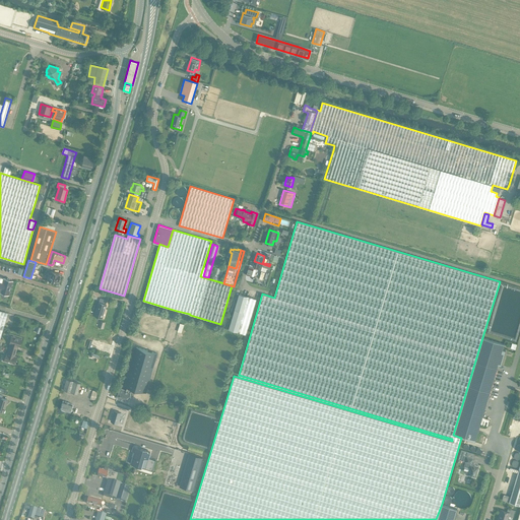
[(269,266),(254,261),(253,266),(260,269),(260,270),(265,272),(263,277),(261,277),(261,279),(266,281),(269,270),(267,269),(267,268),(268,268),(269,266)]
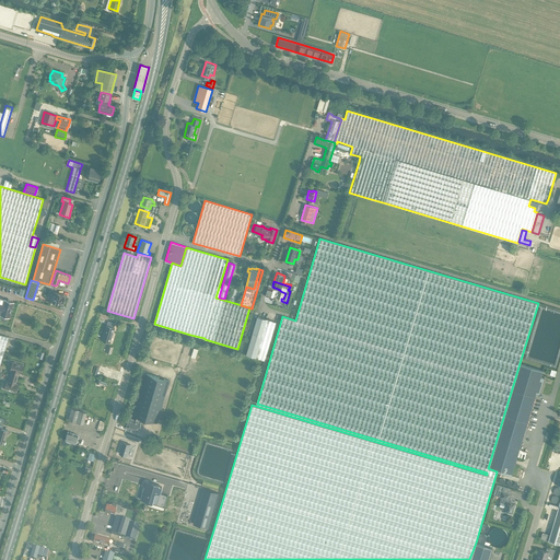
[(61,303),(65,295),(54,292),(50,302),(53,302),(53,304),(56,305),(56,304),(60,305),(60,303),(61,303)]
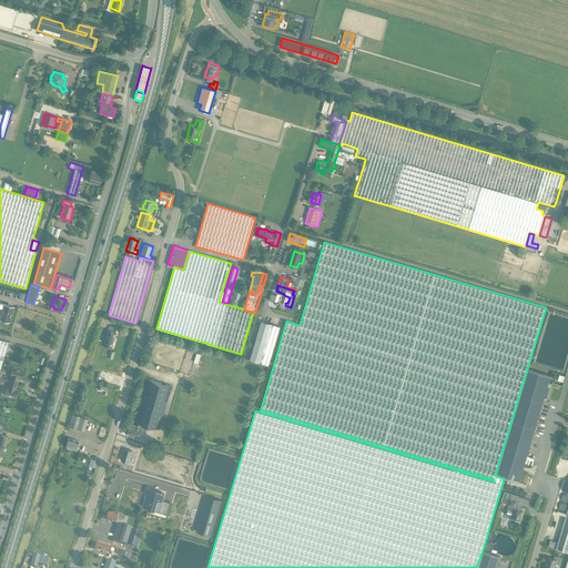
[(0,302),(0,318),(1,318),(0,321),(0,322),(7,324),(8,321),(9,322),(13,306),(0,302)]
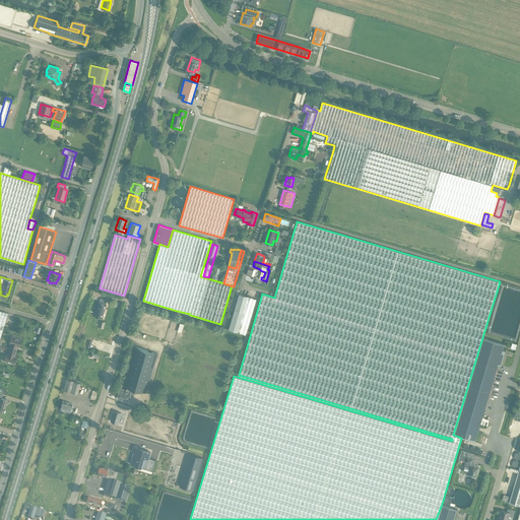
[(256,300),(248,297),(239,295),(229,329),(240,332),(246,334),(256,300)]
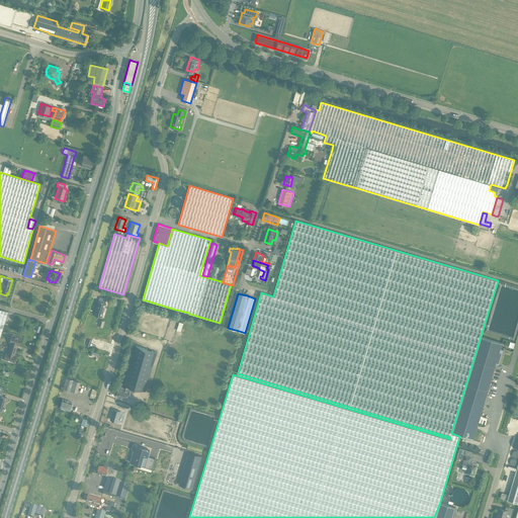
[(101,317),(106,304),(98,301),(94,315),(101,317)]
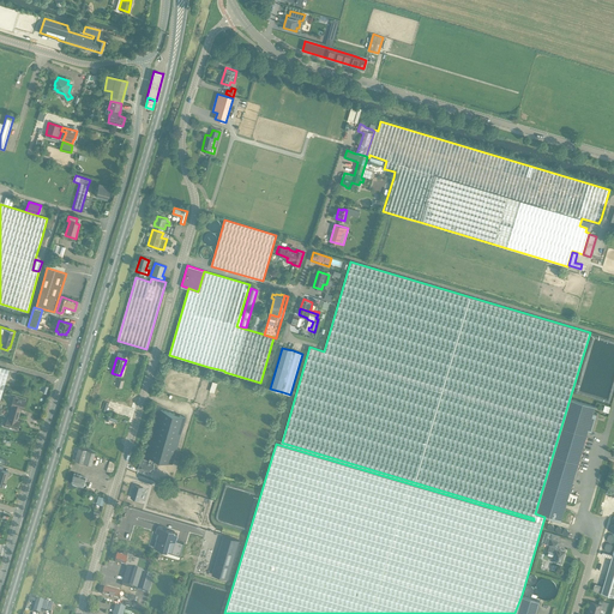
[(11,407),(8,413),(17,415),(19,409),(22,410),(24,402),(12,398),(10,407),(11,407)]
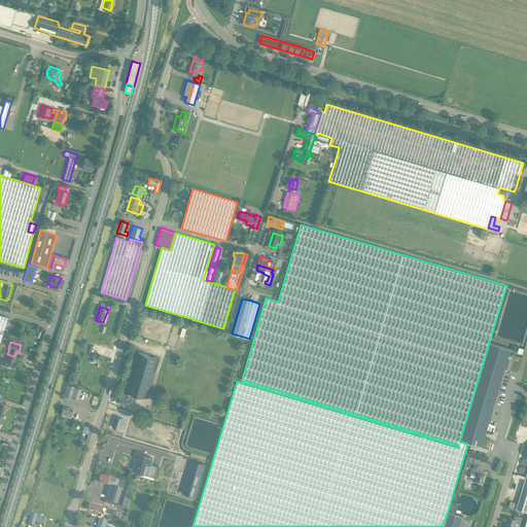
[(489,342),(459,441),(467,444),(482,447),(505,370),(507,371),(513,355),(510,354),(511,348),(489,342)]
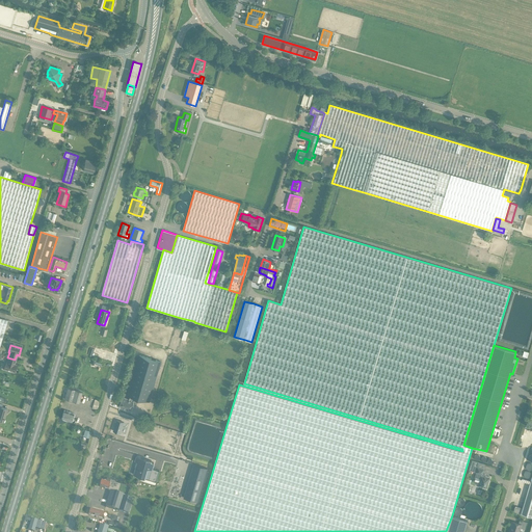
[(150,402),(161,362),(138,354),(127,395),(130,396),(129,400),(123,398),(122,403),(120,403),(120,405),(121,406),(121,407),(131,410),(134,397),(150,402)]
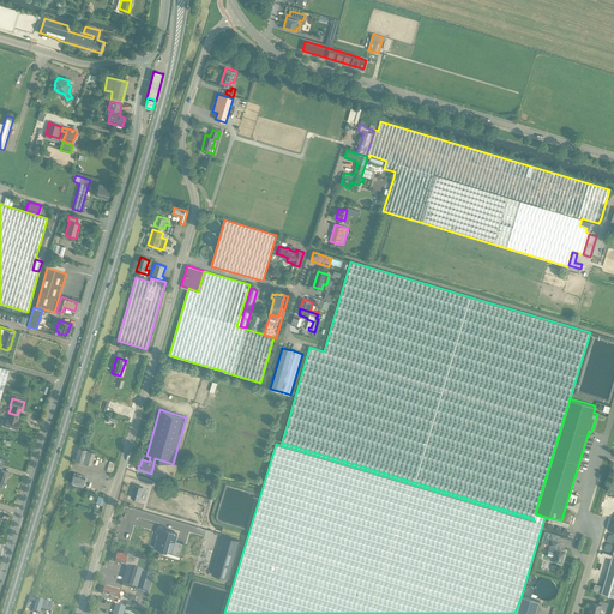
[(17,415),(8,413),(7,419),(6,419),(4,427),(16,431),(18,422),(16,421),(17,415)]
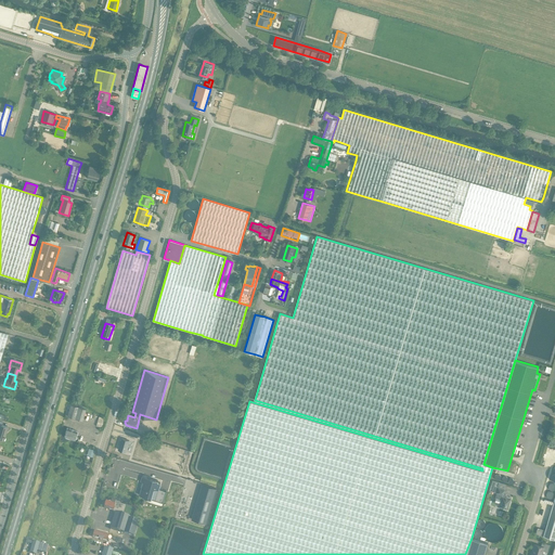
[(81,421),(85,410),(71,405),(67,416),(81,421)]
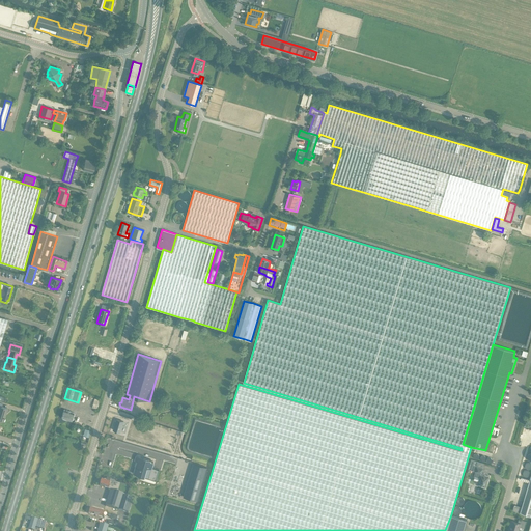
[(74,417),(75,413),(63,410),(61,418),(71,420),(72,416),(74,417)]
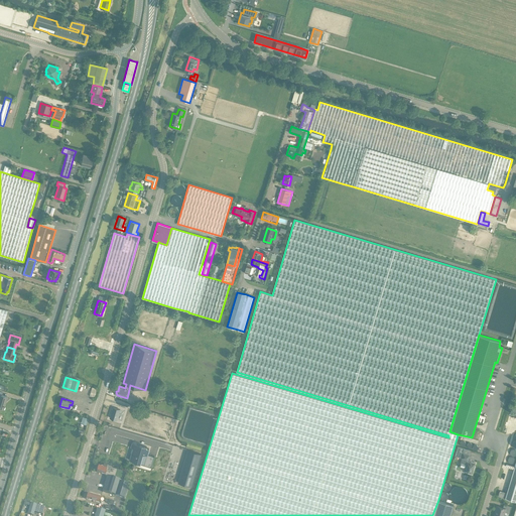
[(113,408),(110,418),(117,420),(119,413),(119,410),(120,410),(113,408)]
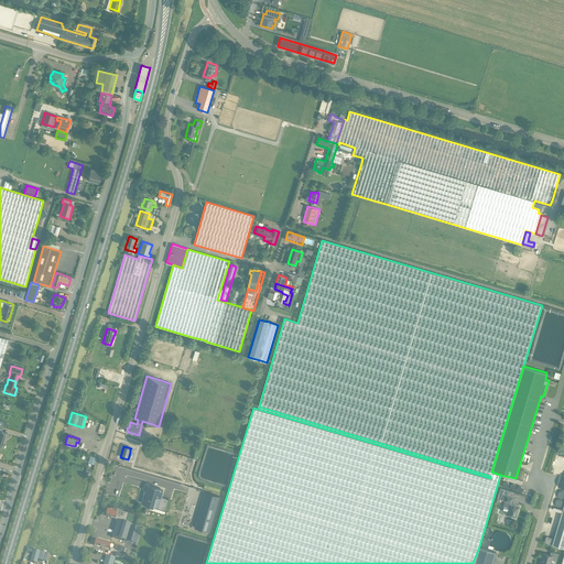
[(145,490),(142,502),(151,506),(151,505),(154,506),(155,500),(156,497),(161,498),(163,491),(160,490),(160,489),(144,484),(143,489),(145,490)]
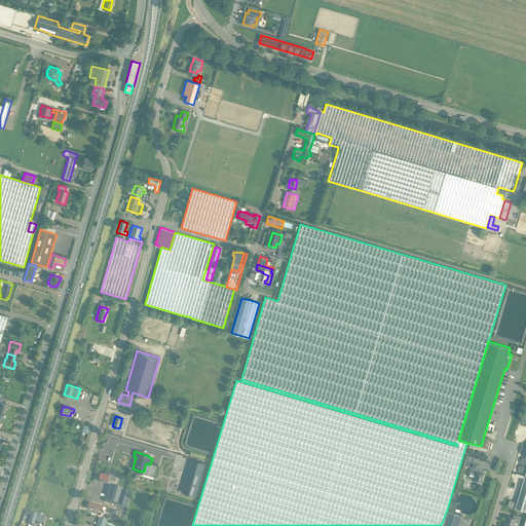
[(182,492),(195,496),(204,463),(192,460),(182,492)]
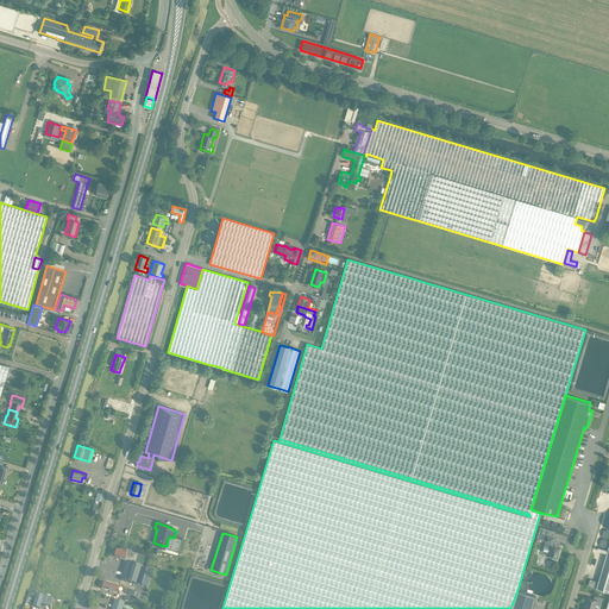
[(554,546),(552,545),(554,537),(546,534),(545,541),(541,552),(548,553),(547,556),(557,558),(558,553),(559,554),(560,547),(556,545),(554,546)]
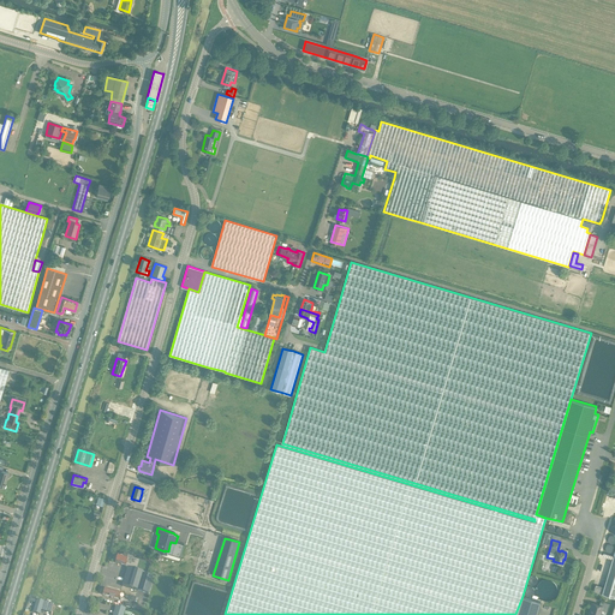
[(614,597),(614,549),(602,593),(614,597)]
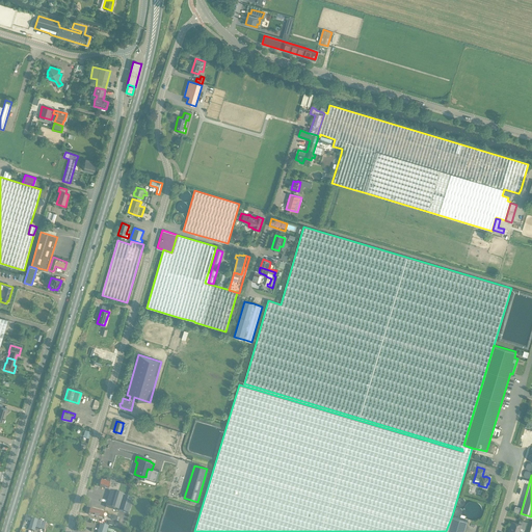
[(107,479),(106,482),(101,480),(101,483),(100,483),(99,486),(100,486),(108,489),(109,486),(113,487),(115,482),(107,479)]
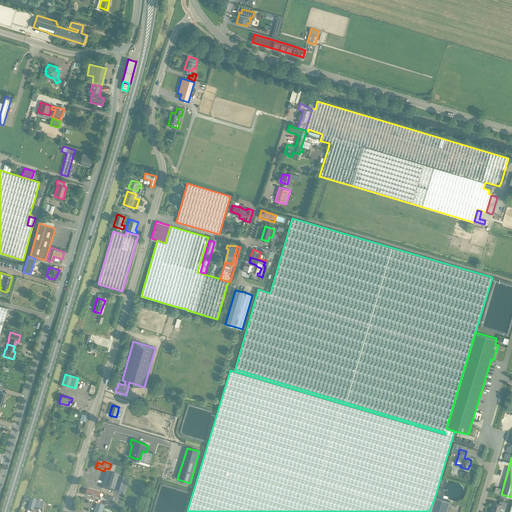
[(101,488),(113,491),(118,477),(118,476),(106,473),(101,488)]
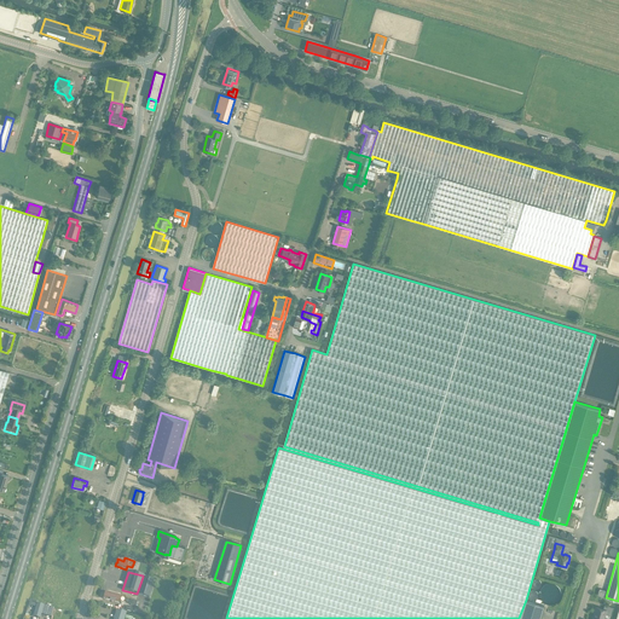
[(155,582),(143,577),(137,594),(150,599),(155,582)]
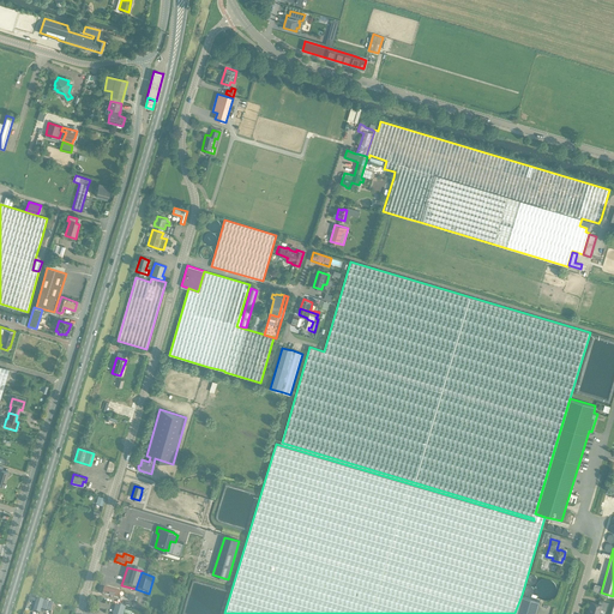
[(116,599),(119,591),(104,588),(102,594),(116,599)]
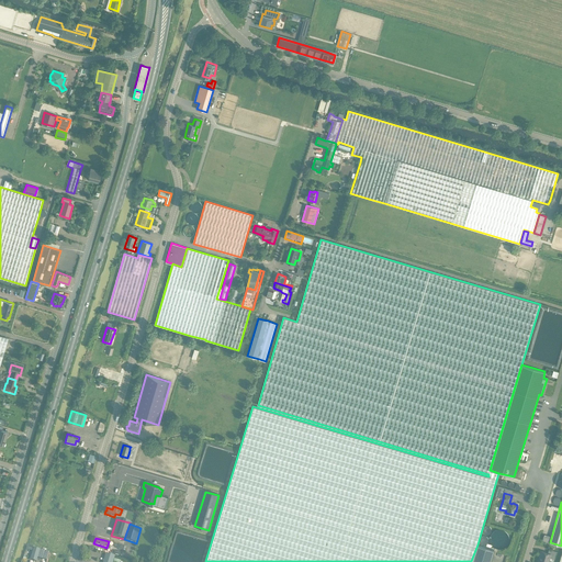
[(124,547),(119,544),(117,549),(122,550),(121,555),(124,557),(126,548),(124,547)]
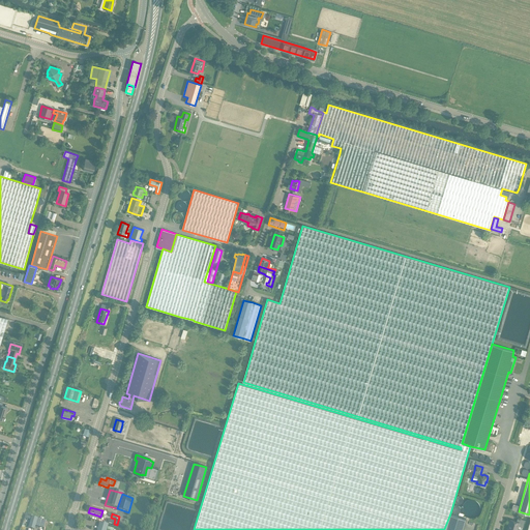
[(462,529),(466,519),(450,513),(444,529),(462,529)]
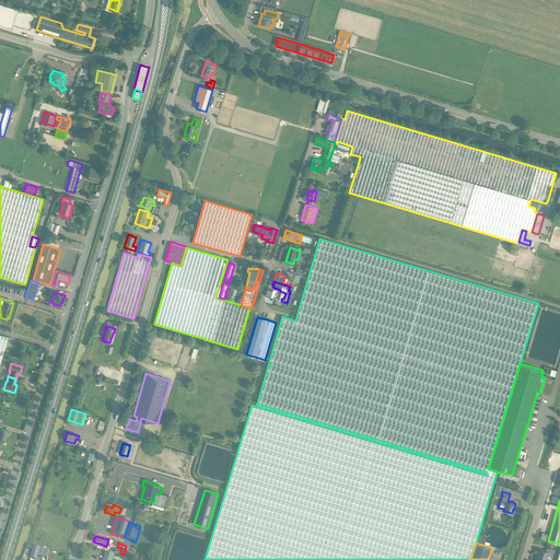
[(36,556),(42,557),(47,559),(49,551),(44,550),(34,547),(34,546),(26,544),(25,548),(33,550),(30,558),(35,559),(36,556)]
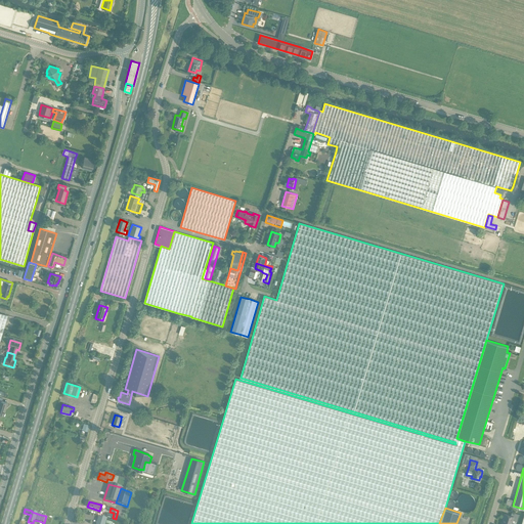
[(501,523),(511,523),(513,520),(517,521),(519,514),(512,512),(511,515),(506,513),(504,521),(503,520),(501,523)]
